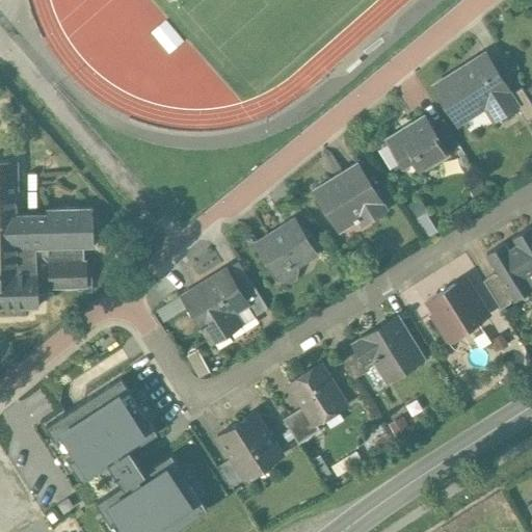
[(488,55),(439,85),(459,118),(484,103),(494,120),(517,105),(520,104),(512,92),(488,55)]
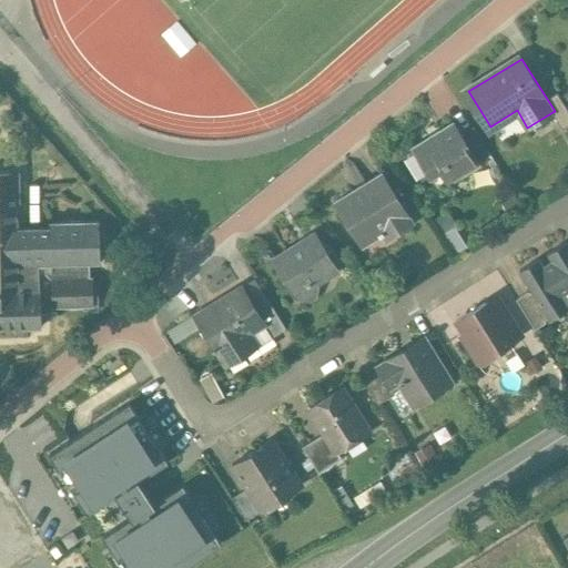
[(567,124),(567,110),(557,93),(547,99),(555,111),(553,112),(563,129),(567,124)]
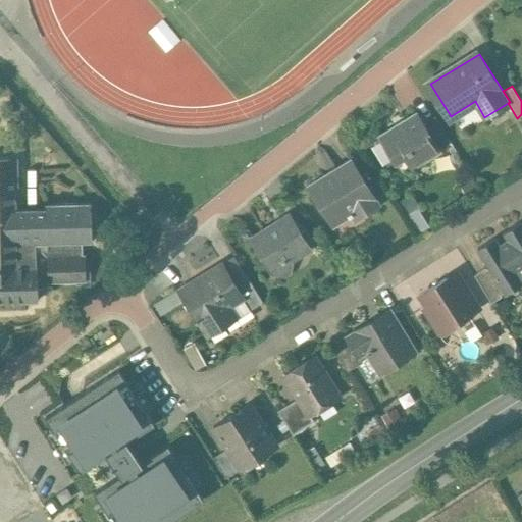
[(417,114),(380,138),(381,139),(385,137),(400,160),(405,156),(412,167),(439,150),(424,125),(417,114)]
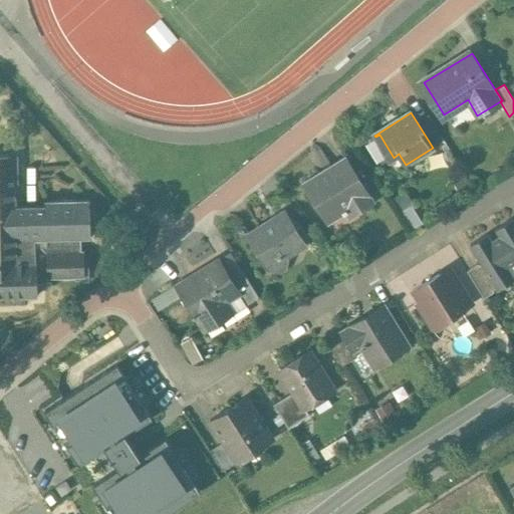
[(445,141),(430,116),(418,123),(433,148),(445,141)]
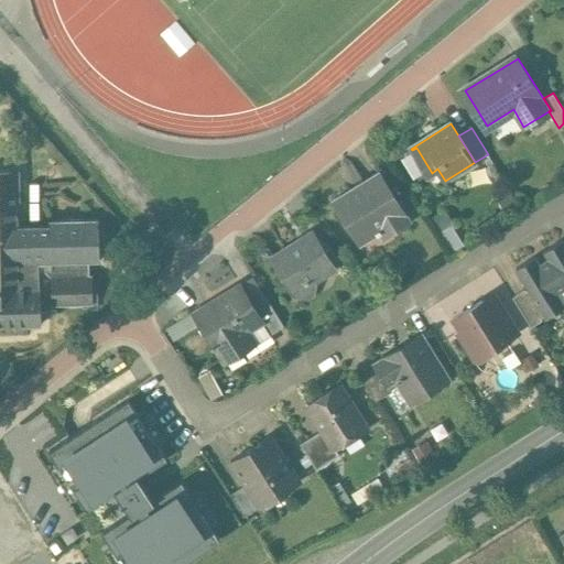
[(39,288),(38,262),(45,262),(45,272),(52,278),(52,304),(93,303),(93,277),(88,277),(87,261),(99,261),(98,220),(50,221),(50,226),(17,227),(17,209),(19,209),(18,170),(0,170),(0,325),(41,324),(41,288),(39,288)]
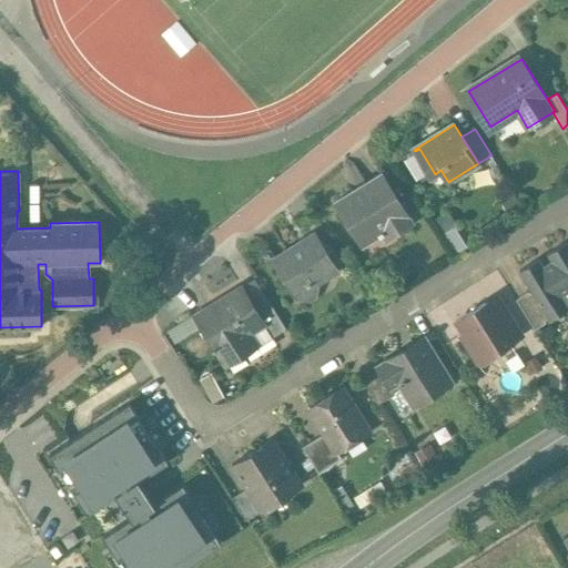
[(384,174),(336,203),(362,245),(391,227),(395,234),(414,223),(384,174)]
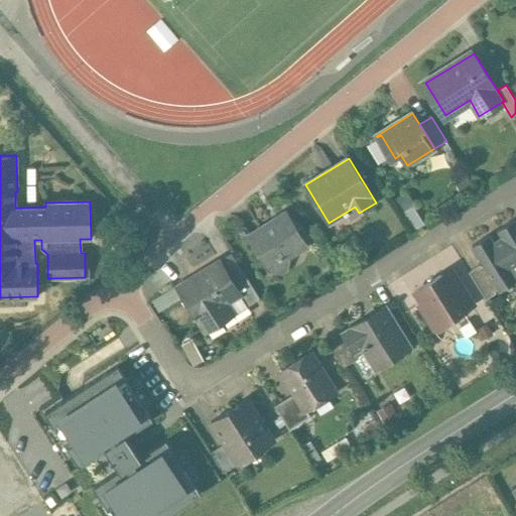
[(287,213),(250,236),(268,267),(306,244),(287,213)]
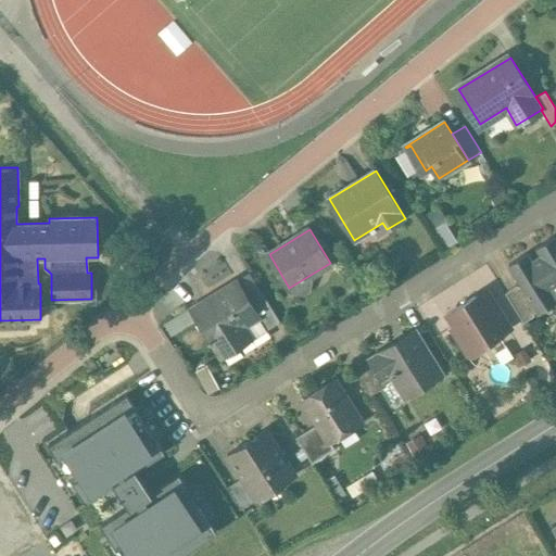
[(527,253),(508,264),(521,286),(538,312),(539,314),(554,304),(542,285),(554,277),(555,279),(555,238),(555,237),(536,248),(541,255),(532,261),(527,253)]
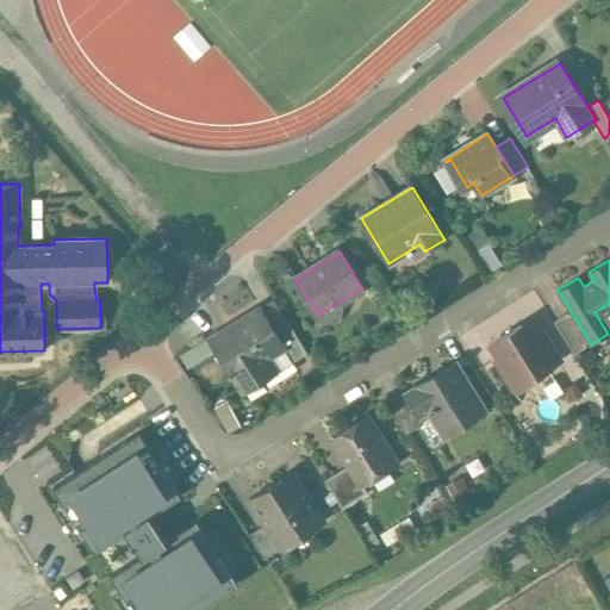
[(259,307),(210,337),(243,393),(293,362),(284,348),(259,307)]
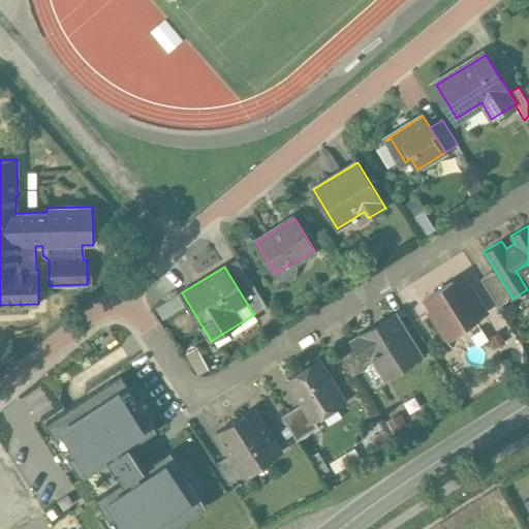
[(496,272),(494,273),(493,272),(480,279),(498,307),(508,301),(507,299),(511,297),(496,272)]
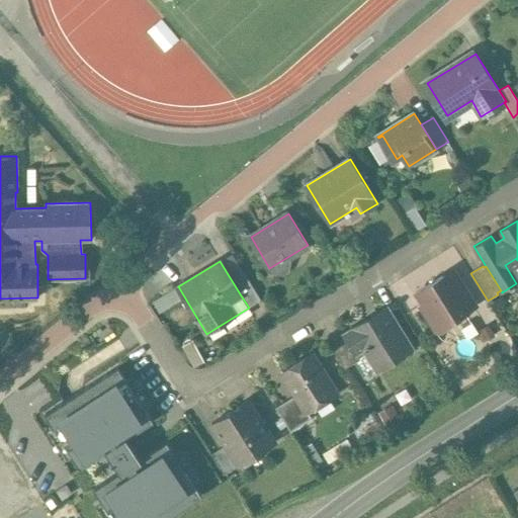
[(424,303),(420,305),(434,330),(441,332),(453,325),(453,320),(477,305),(454,269),(417,291),(424,303)]
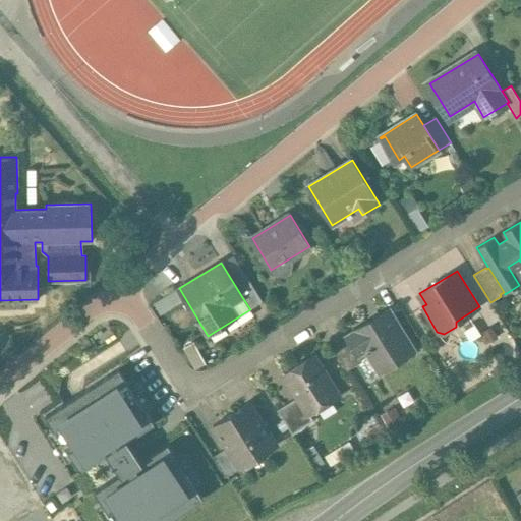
[(248,279),(236,286),(243,297),(242,297),(250,309),(263,301),(248,279)]
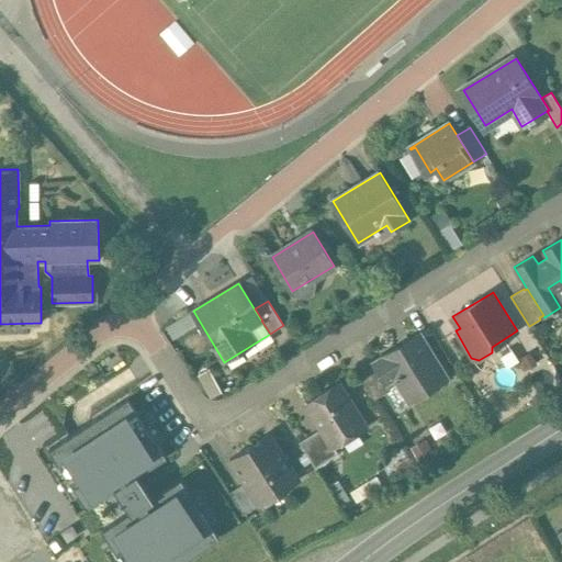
[(420,334),(372,362),(375,367),(384,382),(395,375),(412,402),(448,380),(420,334)]
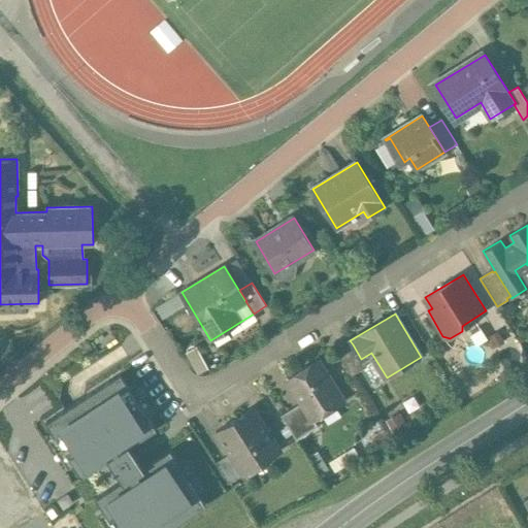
[(353,344),(337,354),(352,376),(367,366),(363,360),(362,360),(361,359),(353,344)]
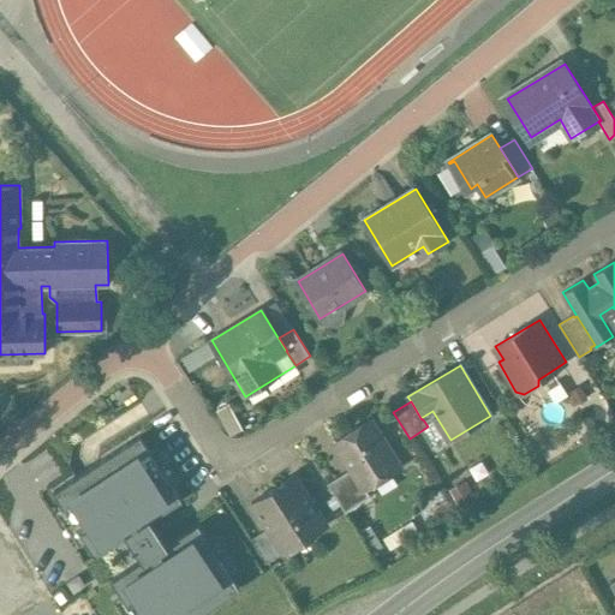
[(371,419),(335,441),(364,488),(400,466),(371,419)]
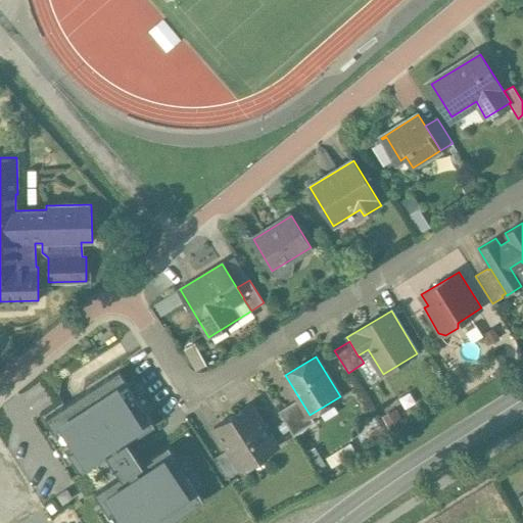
[(116,368),(43,416),(80,472),(102,458),(113,476),(91,490),(112,522),(159,522),(199,497),(165,444),(141,461),(129,442),(154,426),(116,368)]
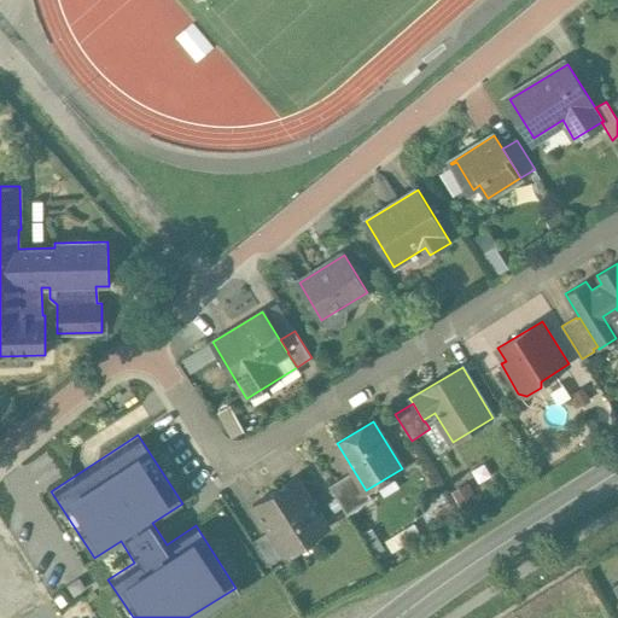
[(354,471),(328,487),(347,516),(372,499),(367,491),(366,491),(354,471)]
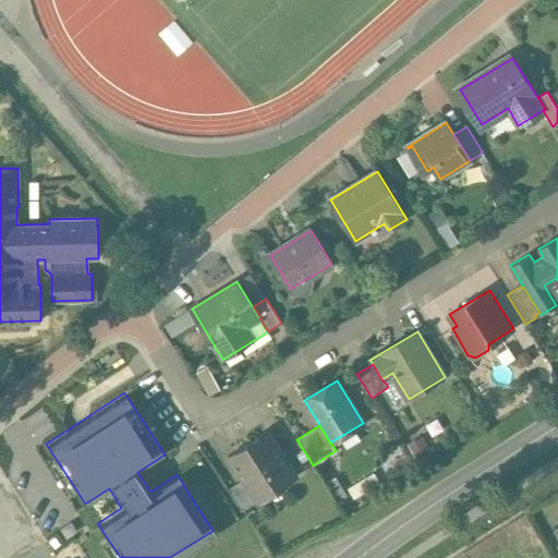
[(296,476),(267,431),(228,456),(243,480),(257,500),(257,501),(296,476)]
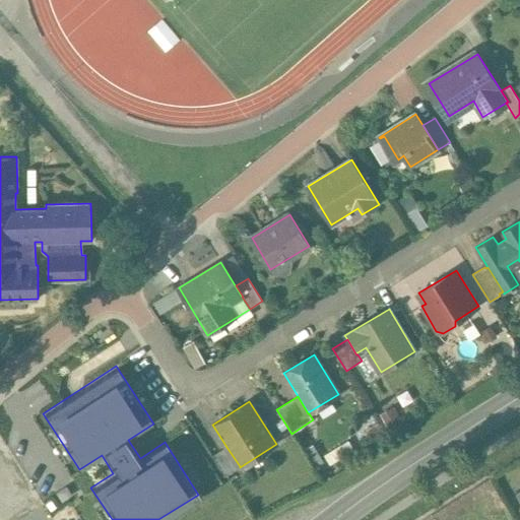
[(226,447),(212,456),(225,475),(240,466),(226,447)]
